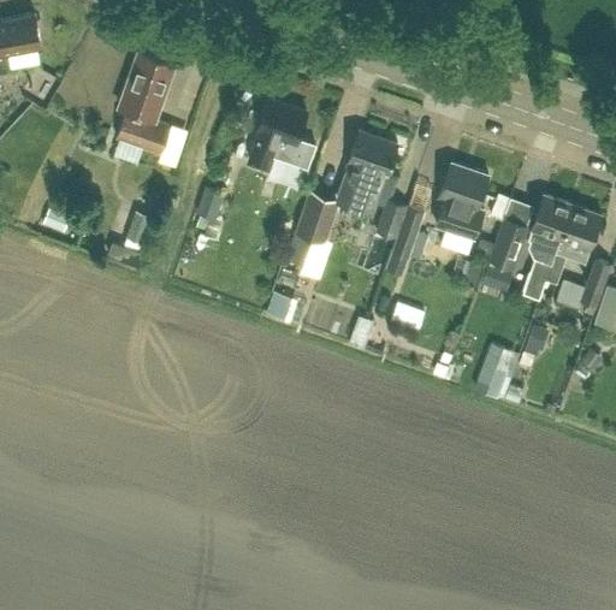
[(40,48),(35,16),(0,22),(0,71),(11,70),(7,54),(40,48)]
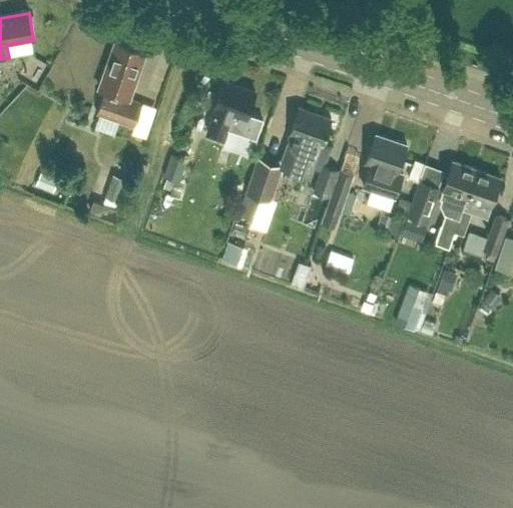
[(134,129),(142,106),(128,101),(144,55),(115,45),(99,91),(104,93),(96,115),(134,129)]
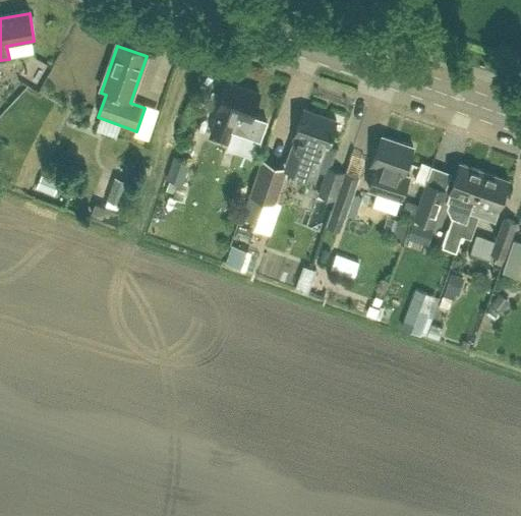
[(226,142),(230,132),(259,144),(267,124),(251,118),(259,96),(227,84),(217,114),(219,114),(211,137),(226,142)]
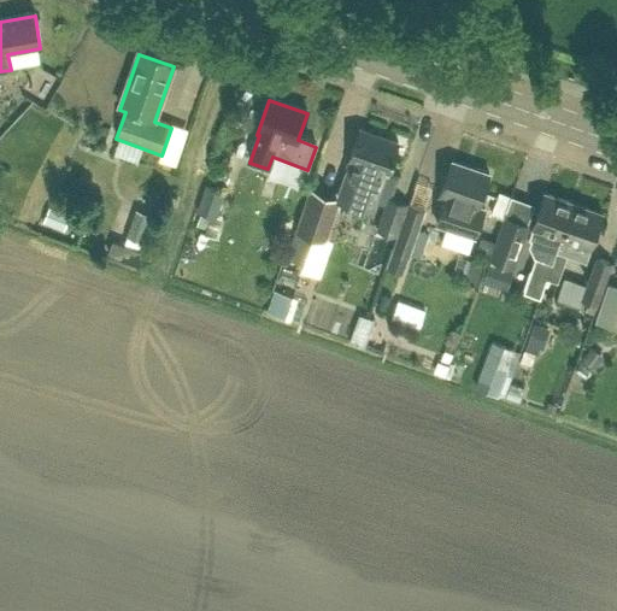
[(387,177),(398,146),(359,133),(347,166),(350,168),(338,201),(371,213),(385,176),(387,177)]
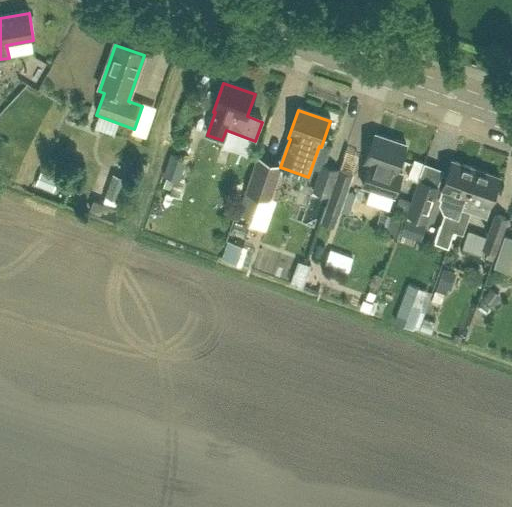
[(394,199),(402,176),(396,174),(406,147),(374,136),(365,164),(369,166),(362,187),(394,199)]
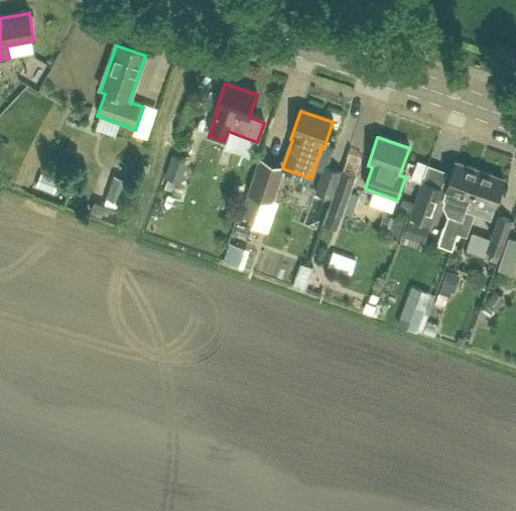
[(173,158),(165,180),(179,185),(187,162),(173,158)]
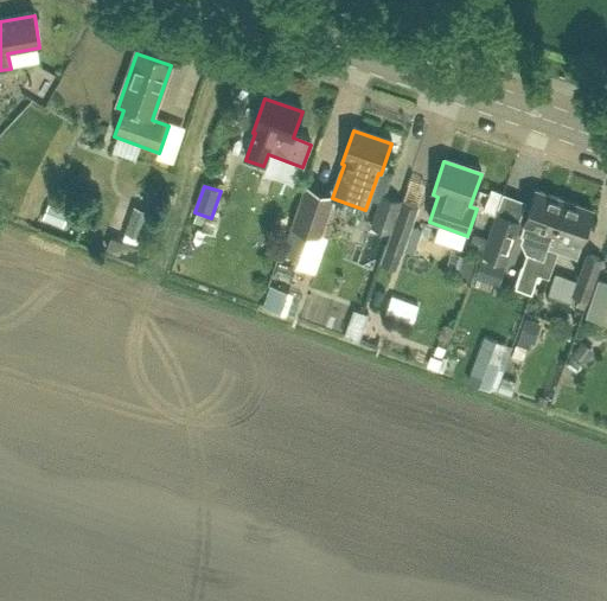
[(320,240),(333,200),(304,190),(289,230),(291,230),(281,257),(299,263),(308,236),(320,240)]
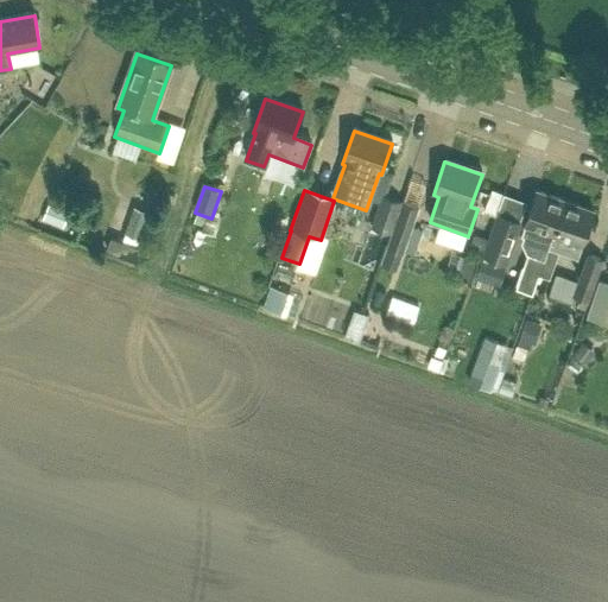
[(552,238),(564,203),(536,194),(521,238),(542,244),(536,259),(529,257),(517,290),(532,295),(538,277),(552,238)]
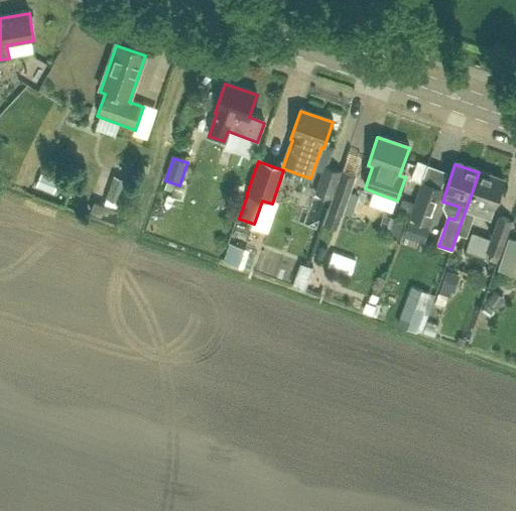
[(145,177),(148,168),(142,166),(139,175),(145,177)]
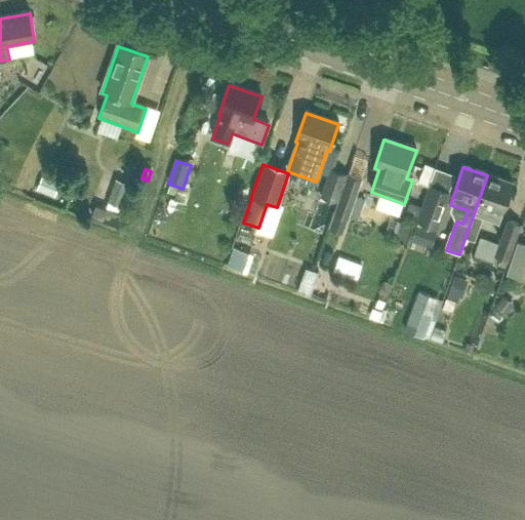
[(335,204),(346,177),(329,171),(319,199),(335,204)]
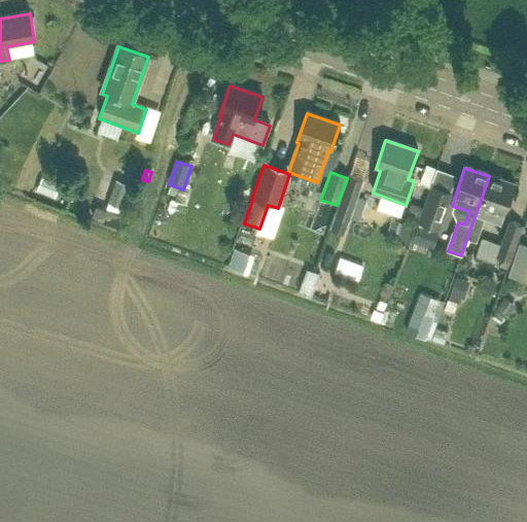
[(479,206),(466,240),(476,243),(484,220),(489,222),(491,217),(501,220),(514,185),(489,176),(479,206)]
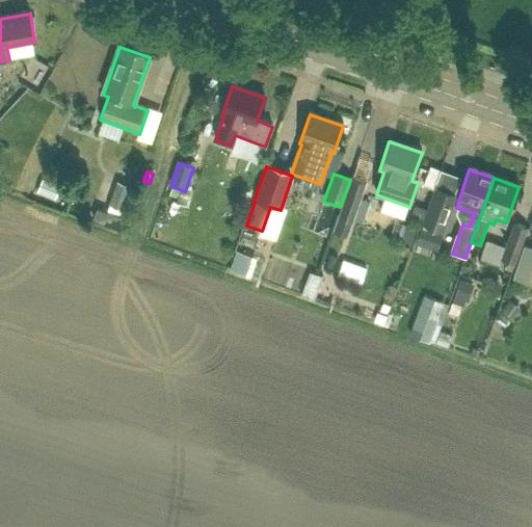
[(347,237),(366,184),(351,180),(333,232),(347,237)]
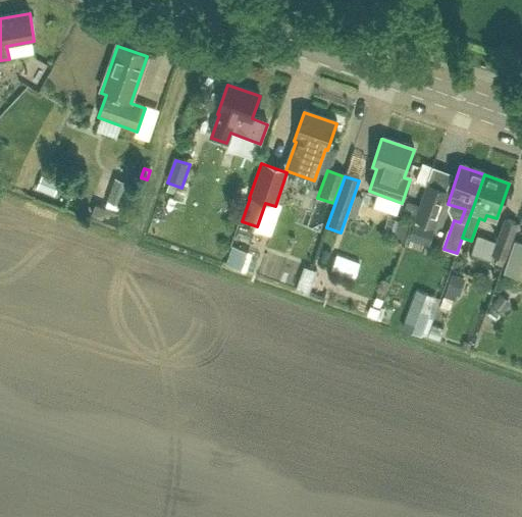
[(114,186),(106,209),(117,213),(126,190),(114,186)]
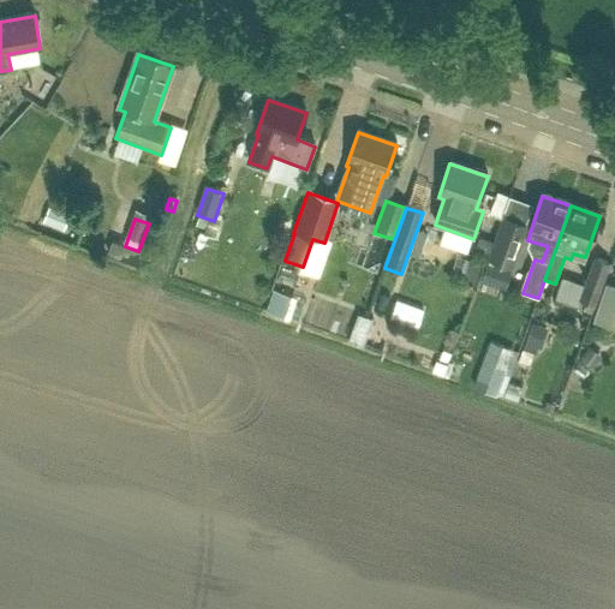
[(511,272),(527,228),(502,219),(485,262),(511,272)]
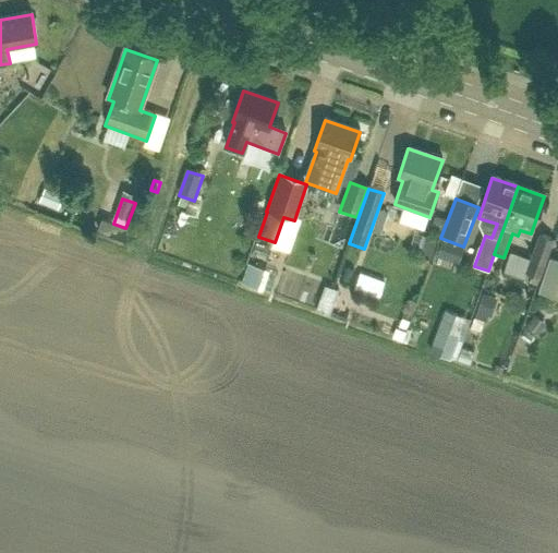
[(124,243),(129,231),(101,220),(97,233),(124,243)]
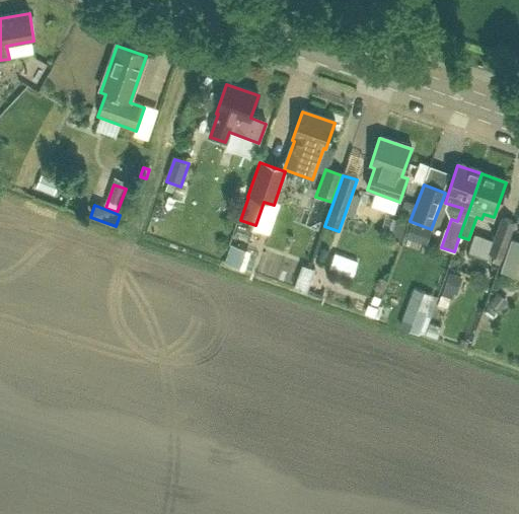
[(501,261),(515,225),(501,220),(488,255),(501,261)]
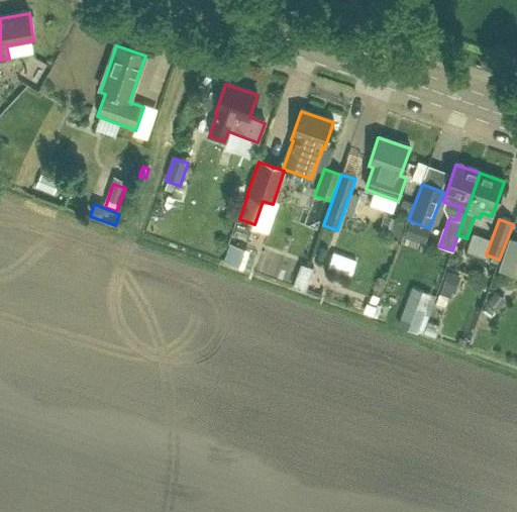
[(429,231),(409,224),(403,239),(423,246),(429,231)]
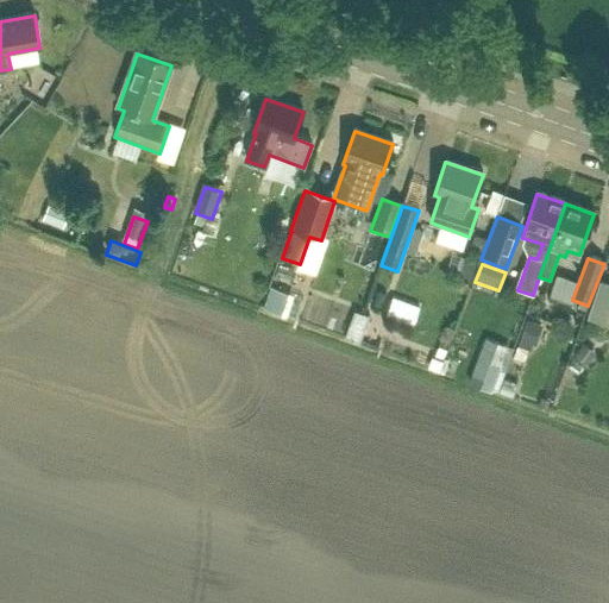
[(608,286),(600,283),(588,319),(608,326),(608,322),(608,286)]
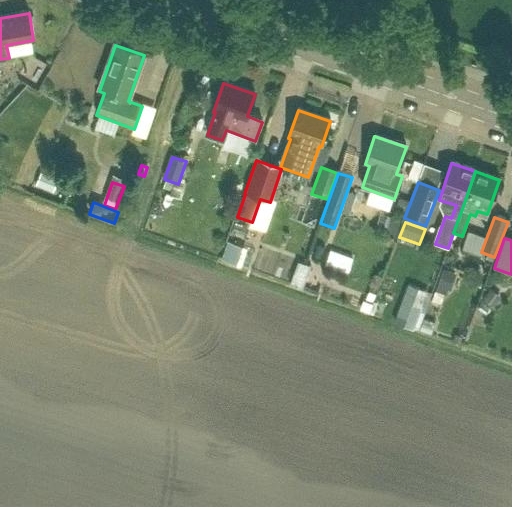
[(220,264),(239,270),(246,251),(227,244),(220,264)]
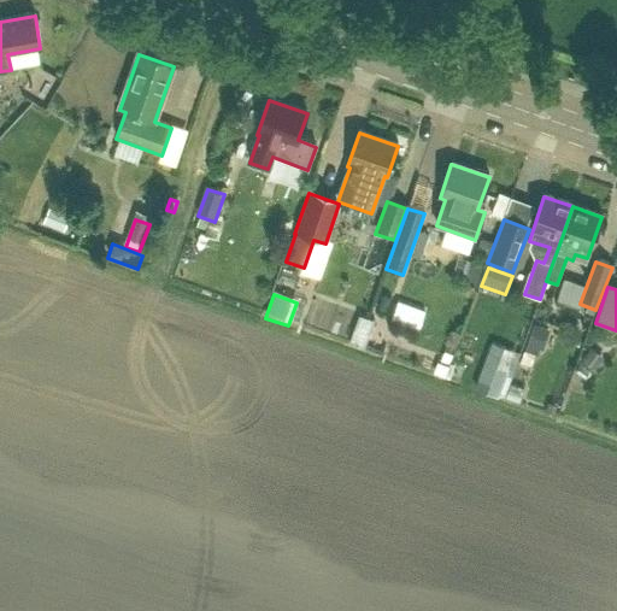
[(347,344),(360,347),(368,322),(354,318),(347,344)]
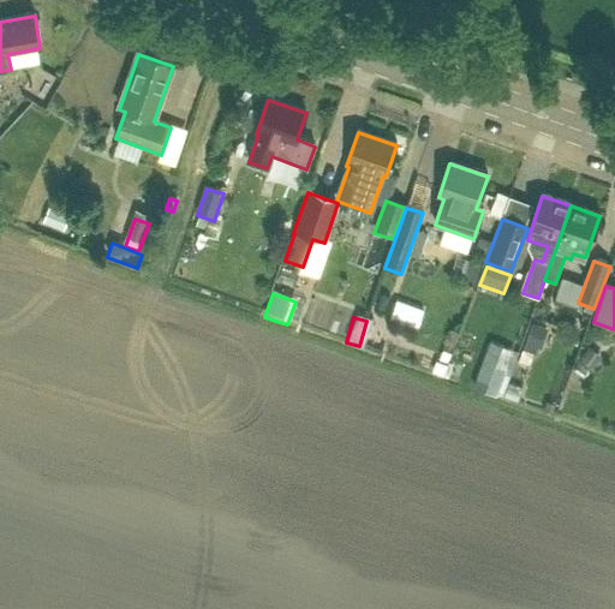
[(537,351),(541,352),(547,332),(531,327),(523,354),(535,358),(537,351)]
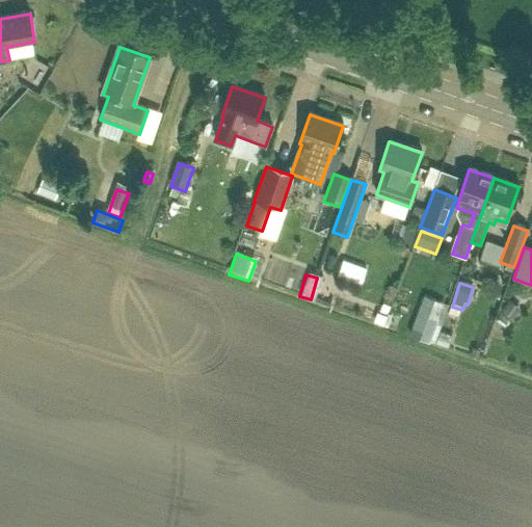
[(408,338),(428,345),(440,314),(420,307),(408,338)]
